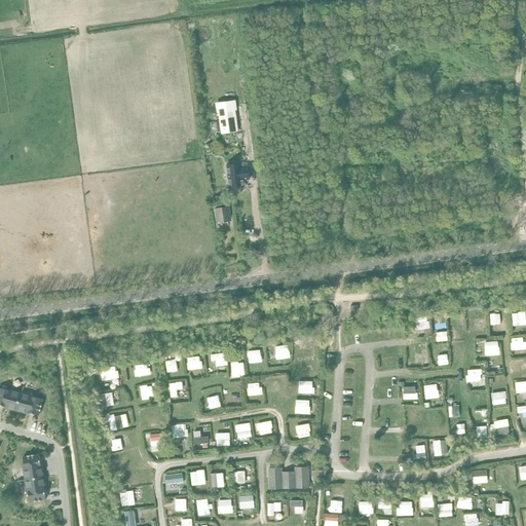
[(234,101),(217,103),(221,134),(238,132),(234,101)]
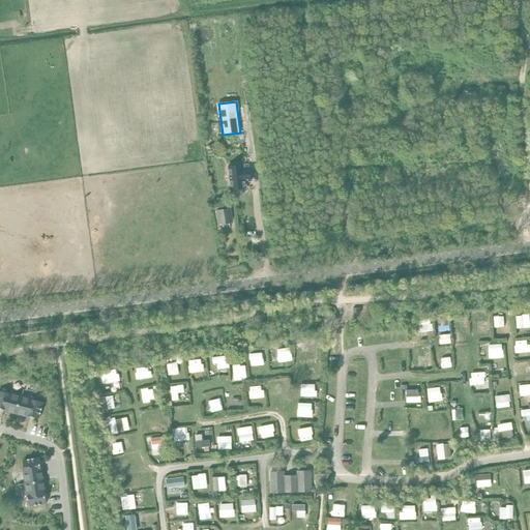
[(251,181),(249,170),(244,170),(244,166),(228,168),(231,189),(246,187),(245,181),(251,181)]
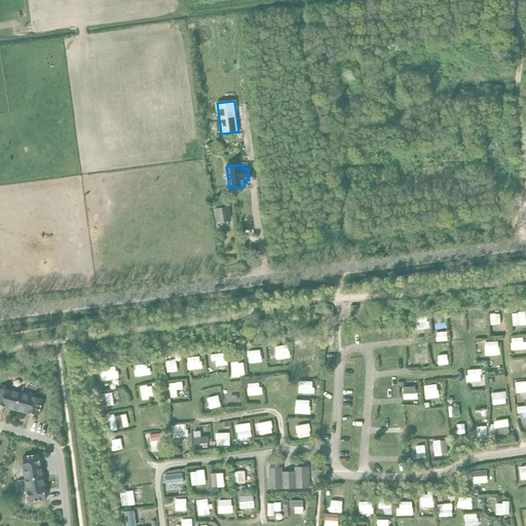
[(221,202),(215,203),(218,223),(228,222),(227,218),(230,218),(229,208),(222,209),(221,202)]
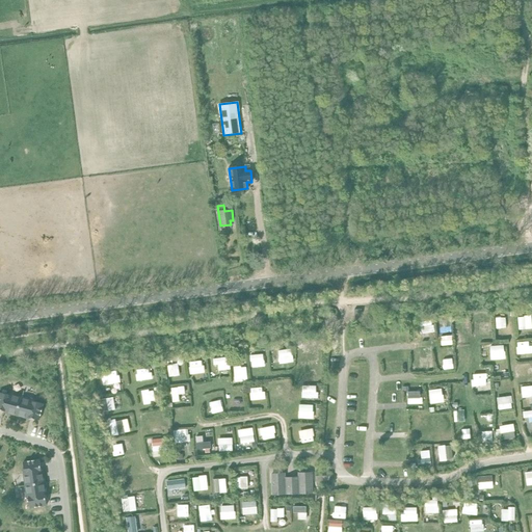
[(29,417),(38,420),(44,403),(33,401),(33,399),(9,393),(8,395),(0,392),(0,409),(4,410),(4,413),(29,419),(29,417)]
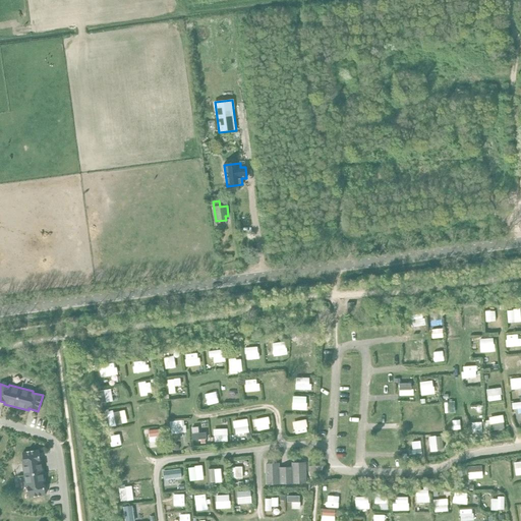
[(30,497),(46,495),(44,484),(46,484),(42,460),(41,460),(39,450),(22,452),(24,462),(22,462),(26,487),(27,486),(30,497)]
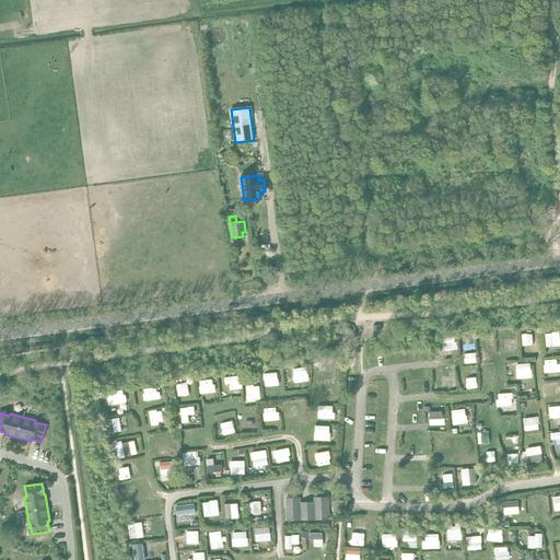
[(300,498),(286,499),(286,521),(329,520),(329,497),(314,497),(314,502),(301,502),(300,498)]
